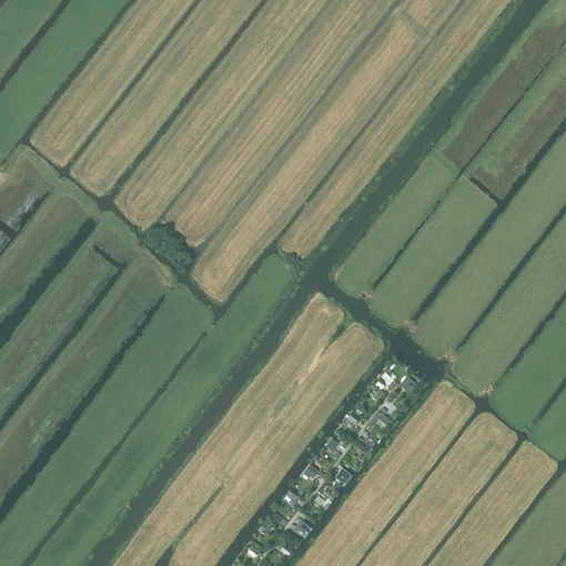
[(388,386),(391,383),(382,374),(378,378),(388,386)]
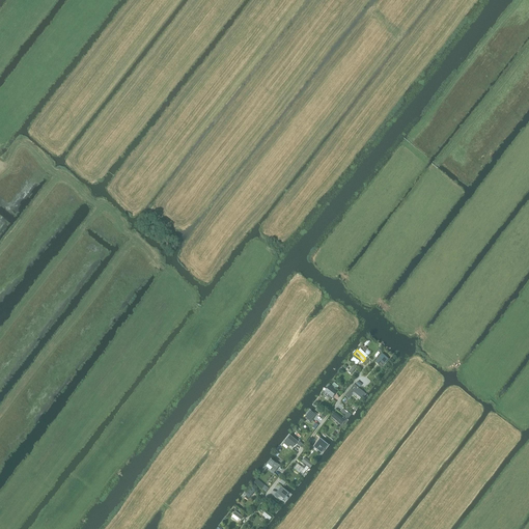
[(347,371),(351,373),(357,365),(354,363),(347,371)]
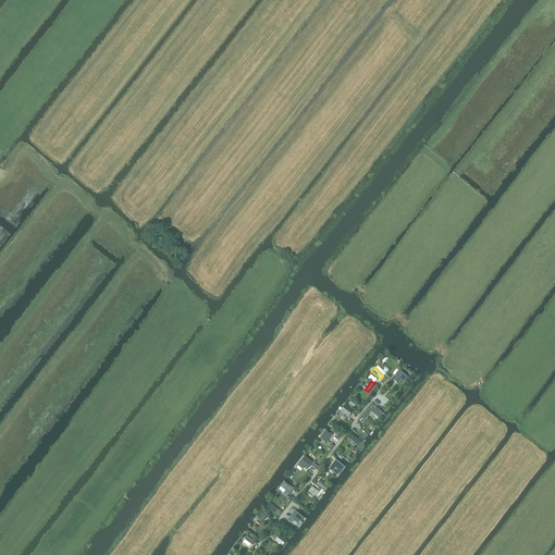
[(390,399),(383,395),(380,399),(386,404),(390,399)]
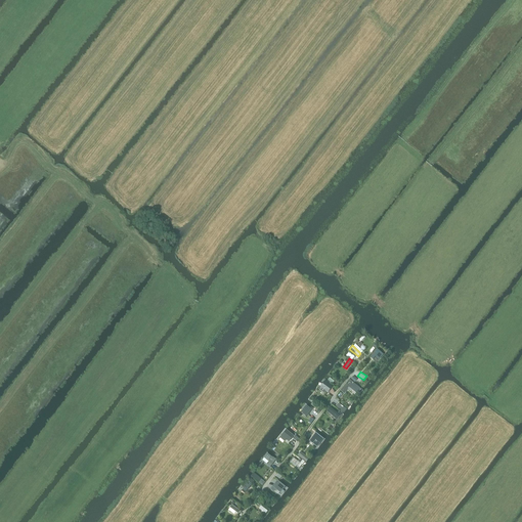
[(355,393),(360,388),(352,381),(348,386),(355,393)]
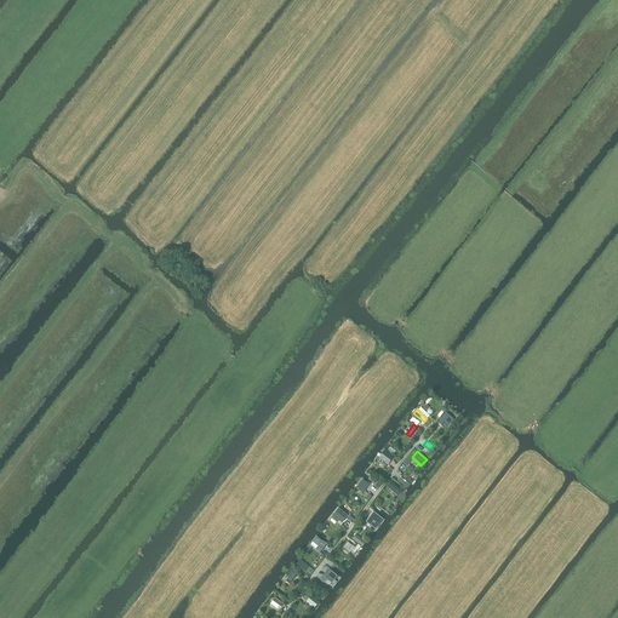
[(378,456),(387,463),(390,458),(382,452),(378,456)]
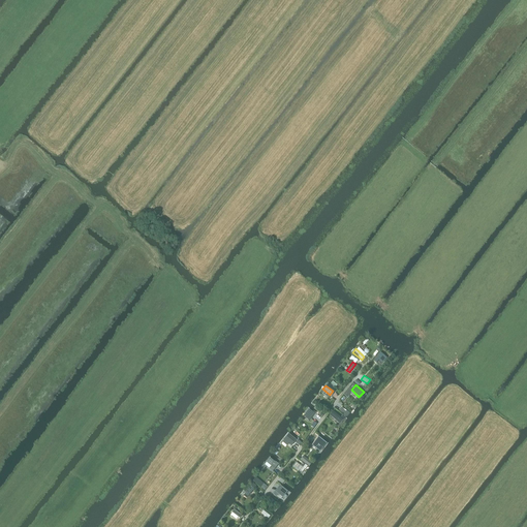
[(343,419),(332,410),(328,415),(339,424),(343,419)]
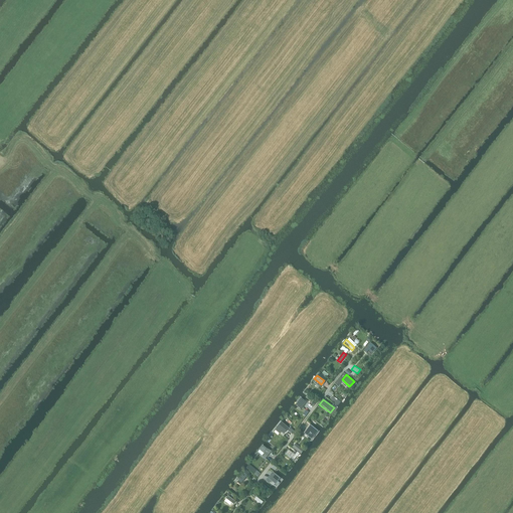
[(298,404),(304,408),(307,404),(301,400),(298,404)]
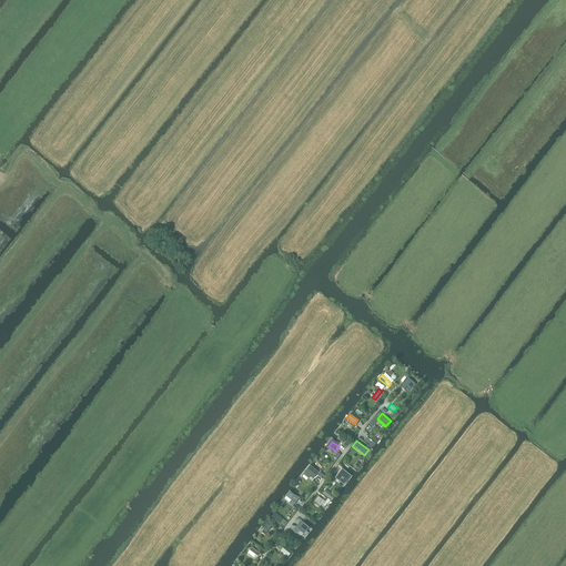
[(349,474),(339,467),(334,473),(343,481),(349,474)]
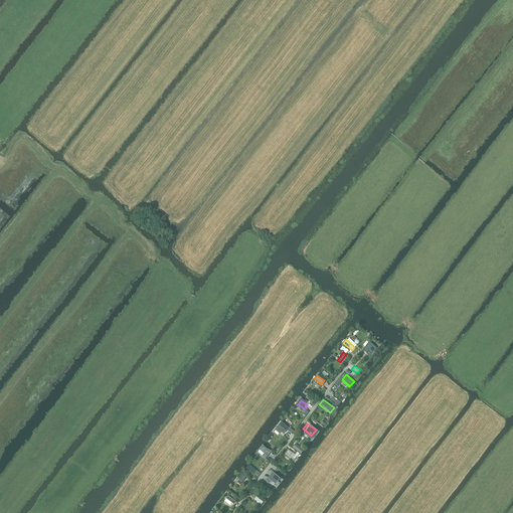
[(276,430),(282,435),(287,430),(280,424),(276,430)]
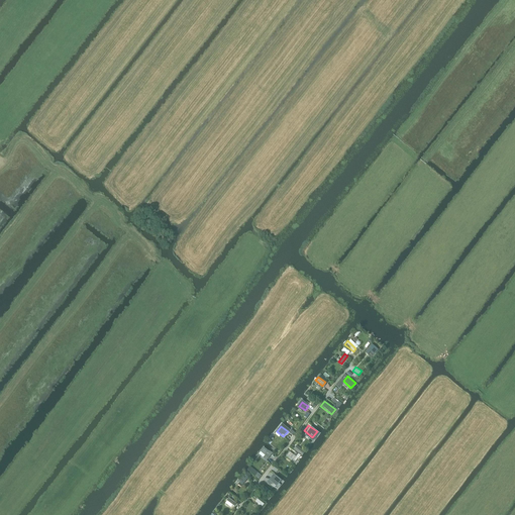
[(258,452),(266,459),(270,454),(262,447),(258,452)]
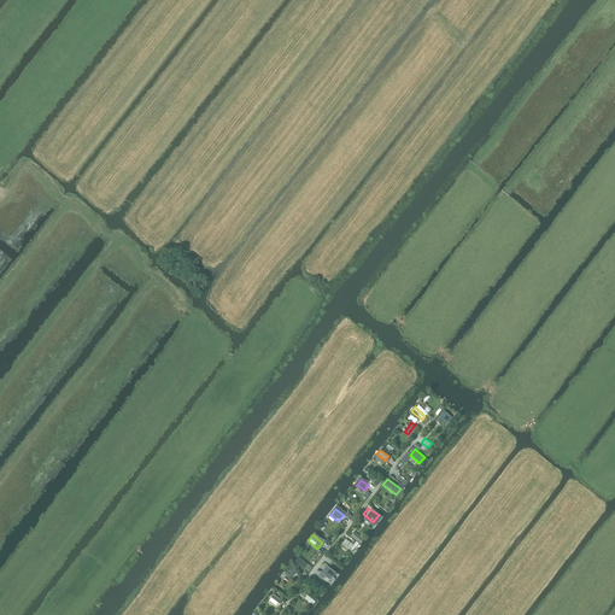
[(350,551),(355,545),(345,539),(340,545),(350,551)]
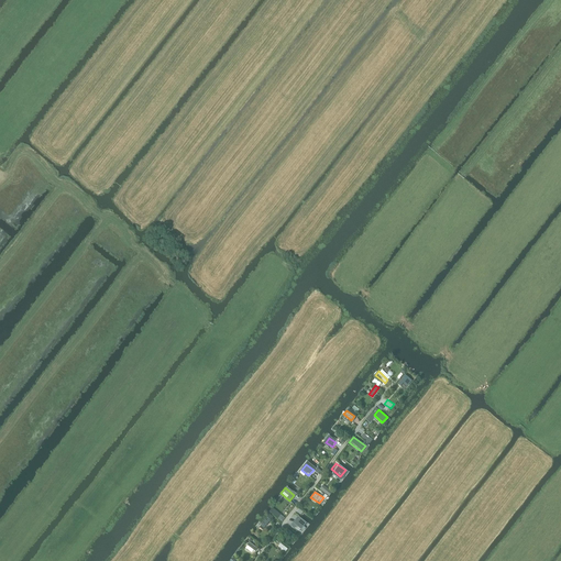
[(259,526),(263,529),(273,516),(268,513),(259,526)]
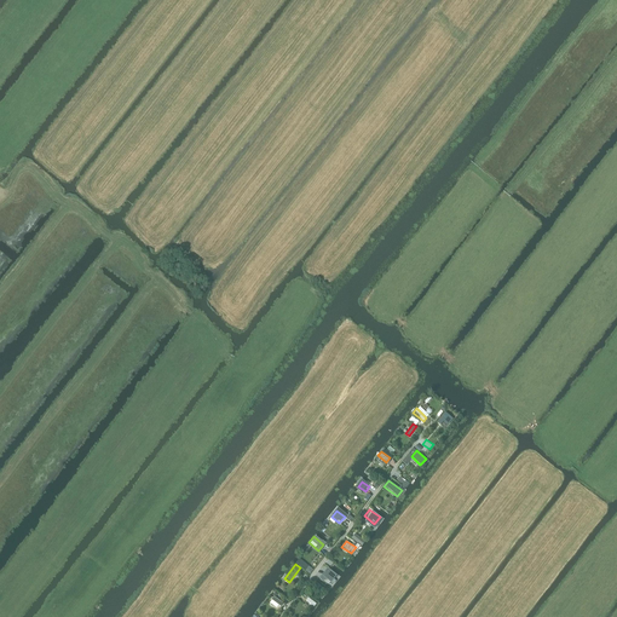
[(267,603),(276,609),(280,604),(272,598),(267,603)]
